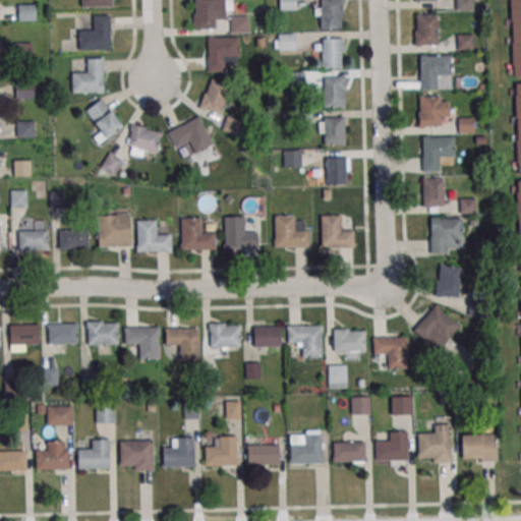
[(192,0),(193,29),(215,29),(215,19),(228,19),(228,0),(192,0)]
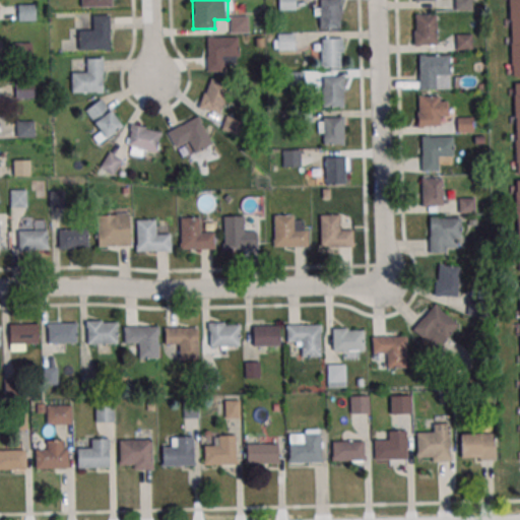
[(295,9),(295,0),(278,0),(278,9),(295,9)]
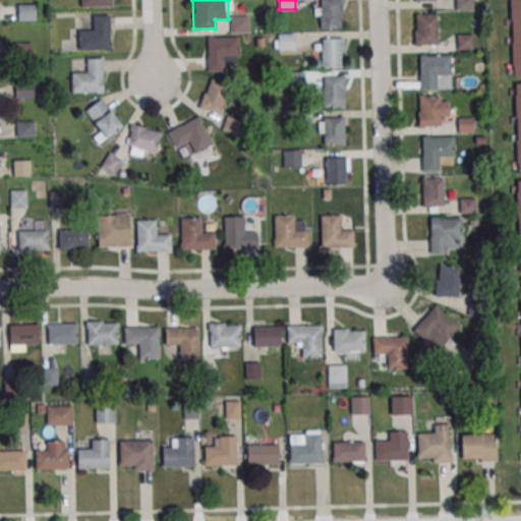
[(341,27),(340,0),(315,0),(315,27),(341,27)]
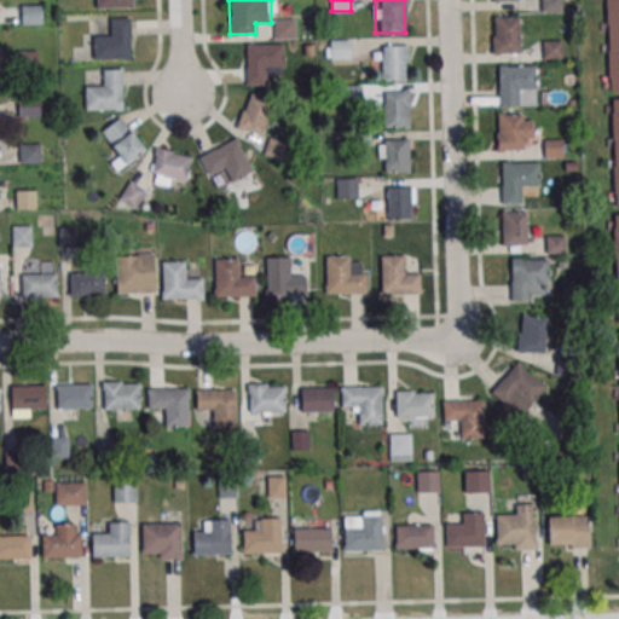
[(618,0),(606,0),(609,92),(618,91),(618,0)]
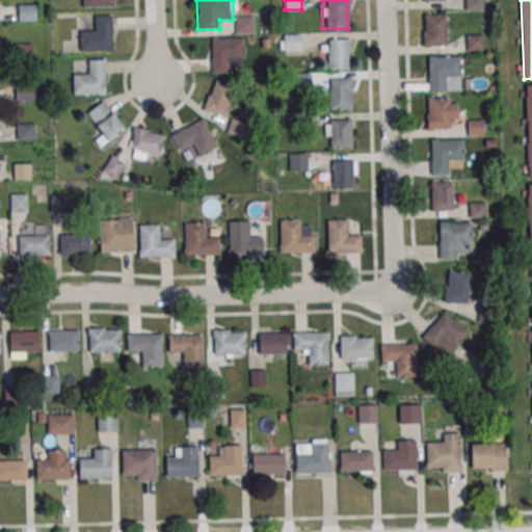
[(447,46),(447,14),(424,14),(424,46),(447,46)]
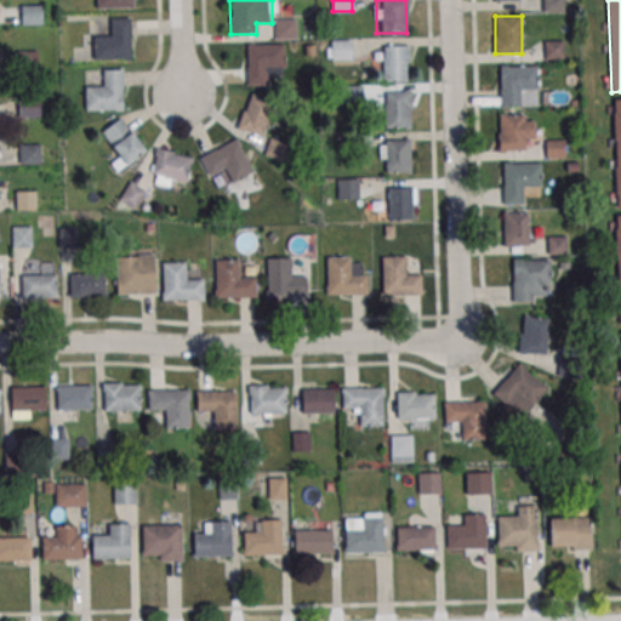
[(130,60),(130,18),(108,18),(108,34),(93,34),(93,60),(130,60)]
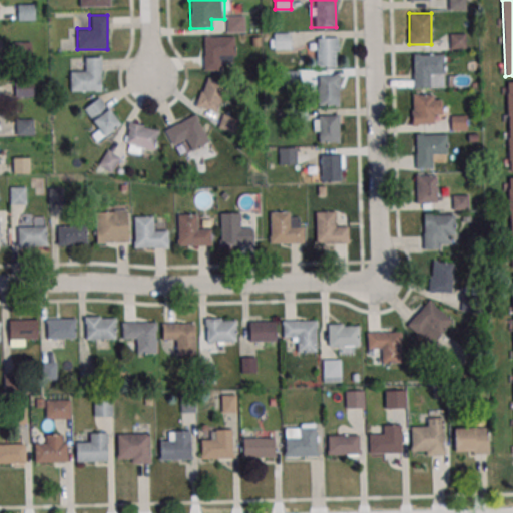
[(243,31),(243,16),(227,16),(227,31),(243,31)]
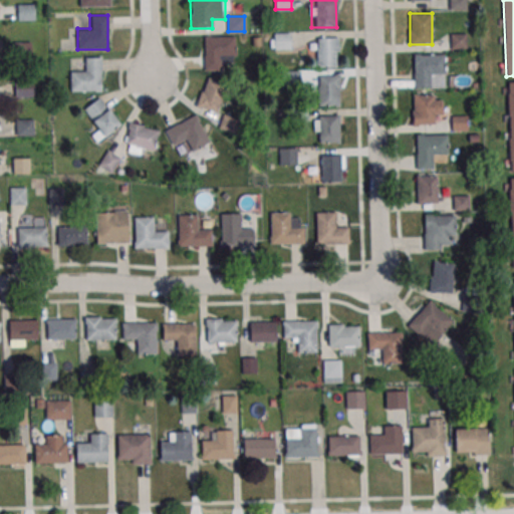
[(291,32),(271,32),(271,48),(291,48),(291,32)]
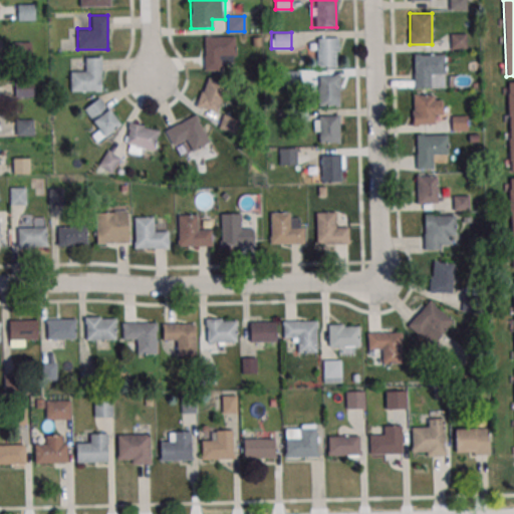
[(451,47),(466,47),(466,34),(451,34),(451,47)]
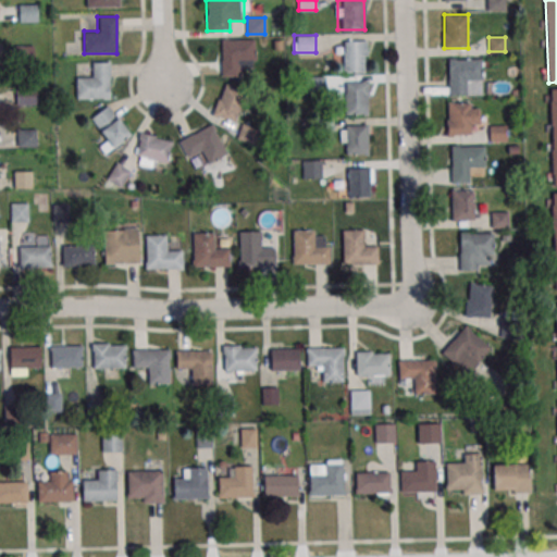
[(222,39),(222,76),(242,76),(242,66),(255,66),(255,39),(222,39)]
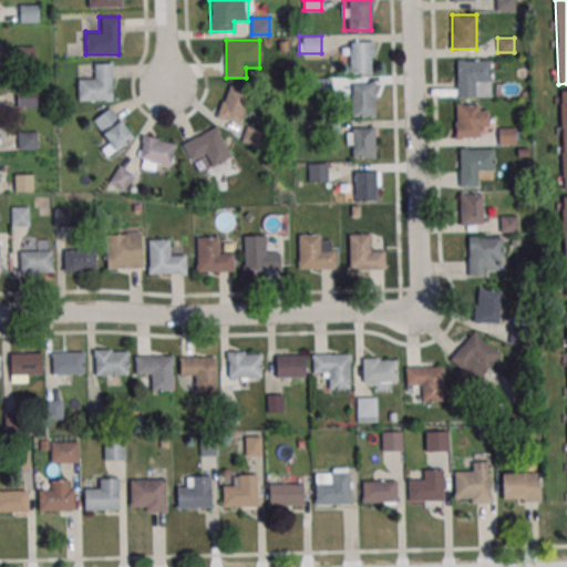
[(373,41),(349,41),(349,73),(373,73),(373,41)]
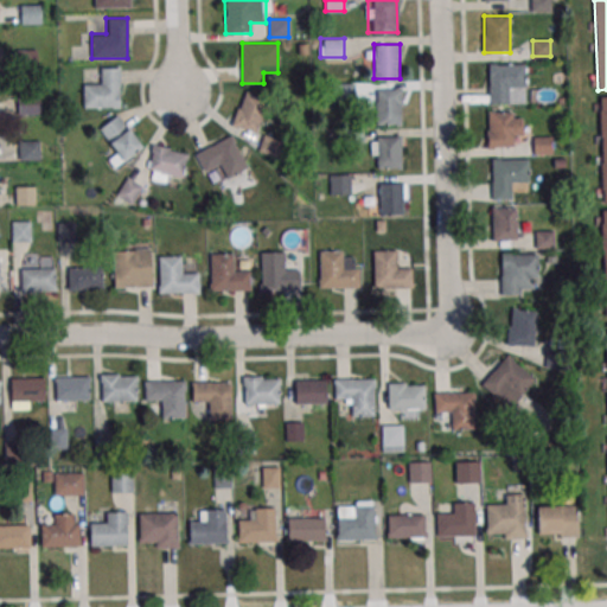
[(489,103),(525,103),(525,64),(489,64),(489,103)]
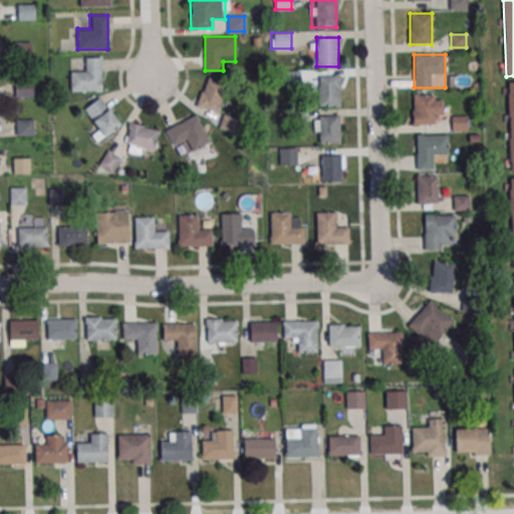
[(100,90),(100,57),(70,57),(70,90),(100,90)]
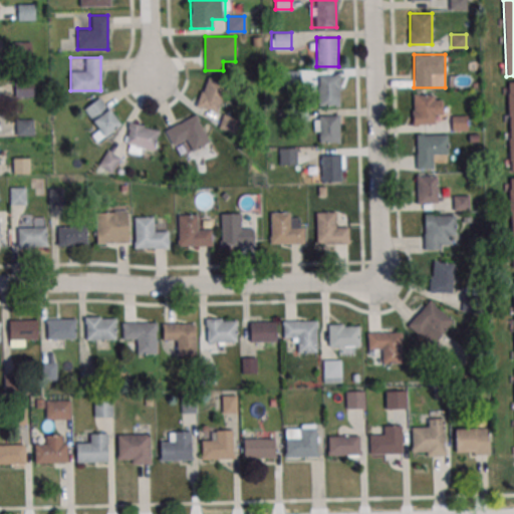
[(318,75),(318,105),(339,105),(339,75),(318,75)]
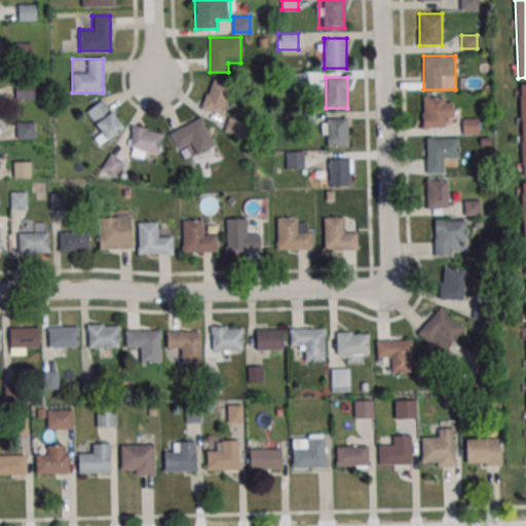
[(222,115),(232,86),(212,78),(201,108),(222,115)]
